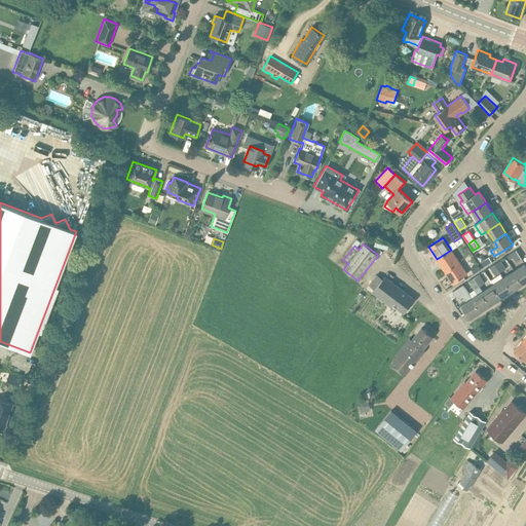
[(437,259),(445,271),(459,262),(451,250),(437,259)]
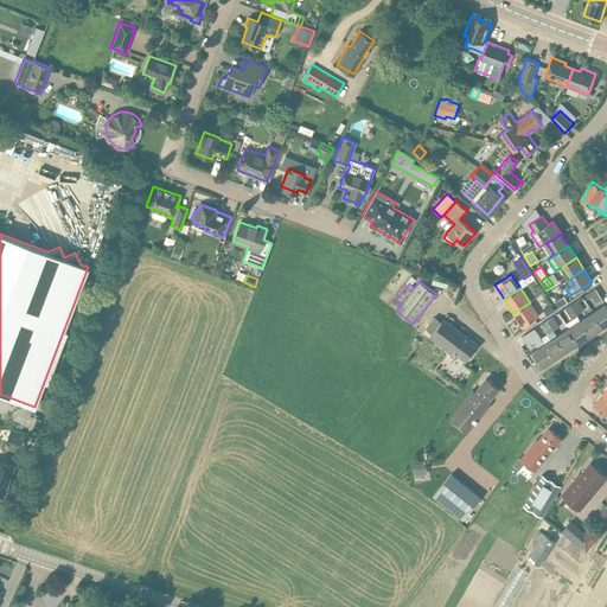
[(595,288),(585,295),(588,299),(592,296),(595,302),(602,298),(595,288)]
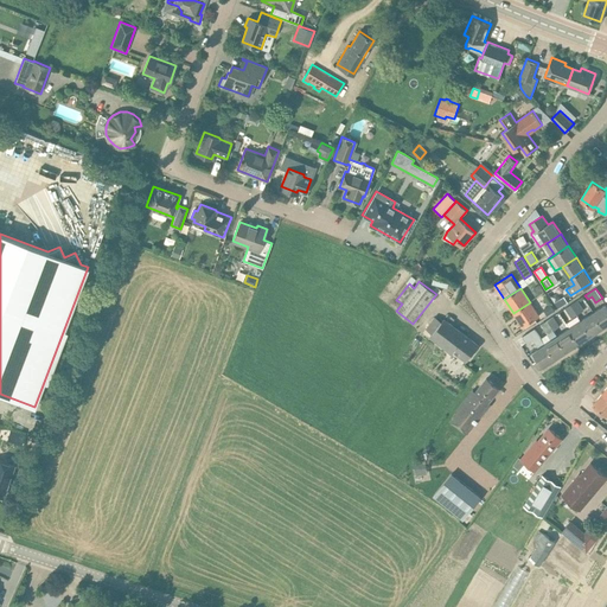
[(556,292),(550,295),(558,308),(568,302),(563,295),(560,296),(556,292)]
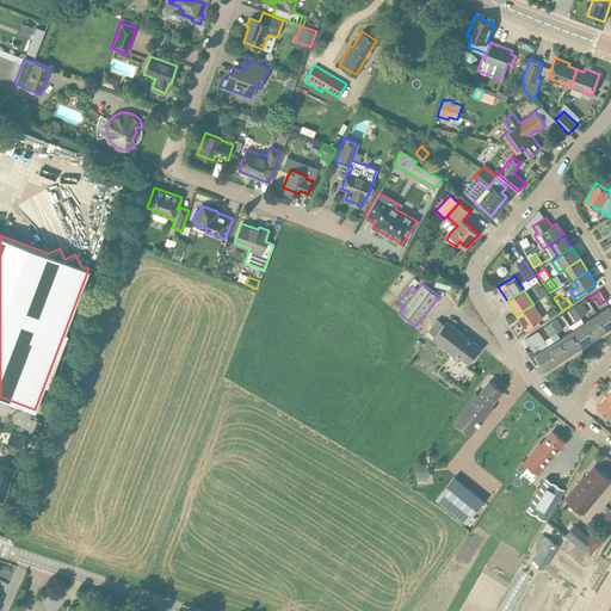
[(574,307),(581,316),(587,312),(581,302),(574,307)]
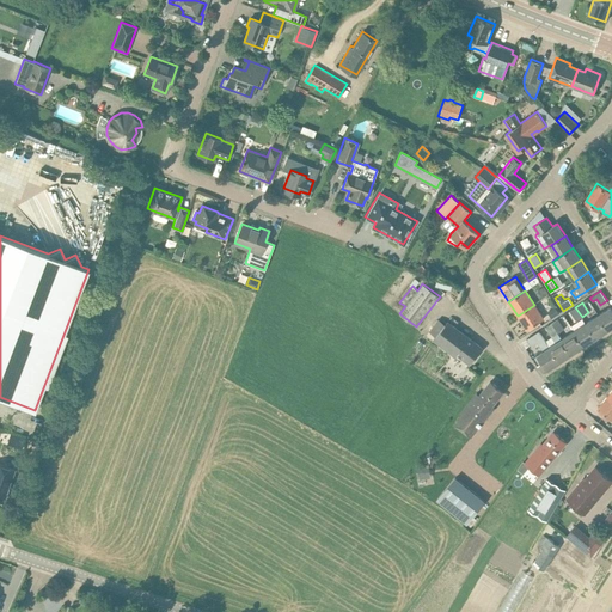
[(534,305),(518,316),(526,330),(544,318),(534,305)]
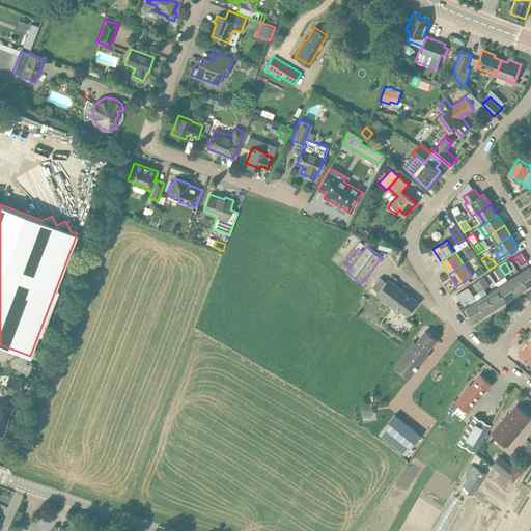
[(481,266),(475,270),(479,276),(485,272),(481,266)]
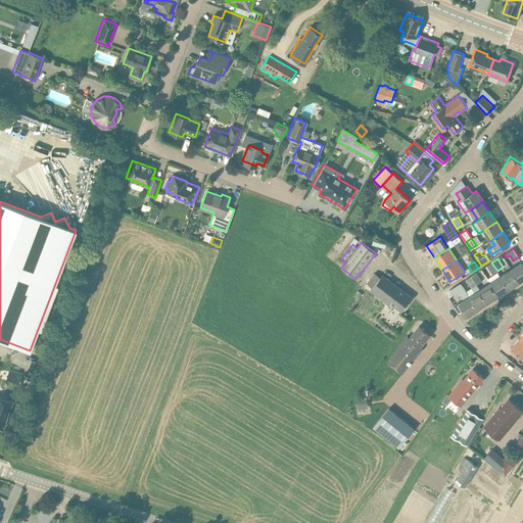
[(497,271),(491,263),(486,266),(492,275),(497,271)]
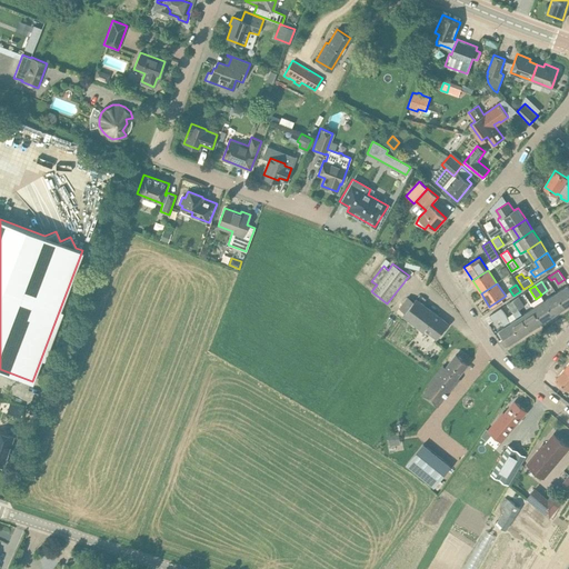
[(556,293),(565,307),(568,303),(568,287),(568,286),(556,293)]
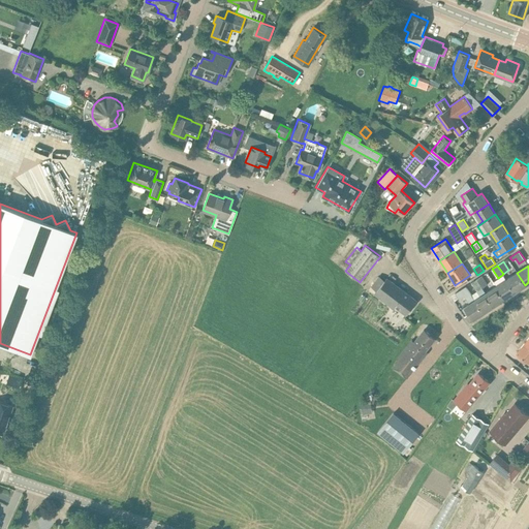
[(517,273),(506,279),(515,292),(525,285),(517,273)]
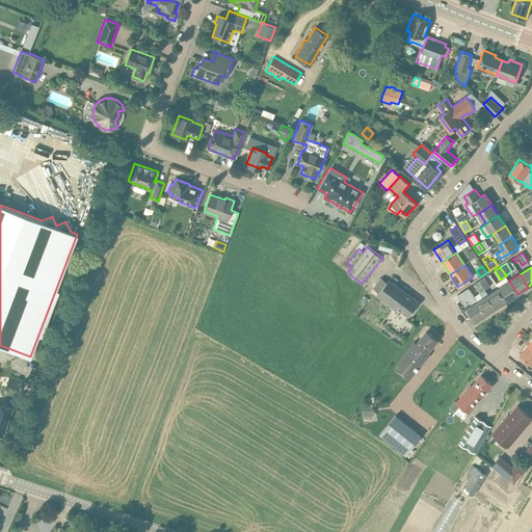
[(373,288),(379,292),(377,295),(397,311),(398,309),(408,316),(420,301),(390,278),(388,282),(381,276),(373,288)]
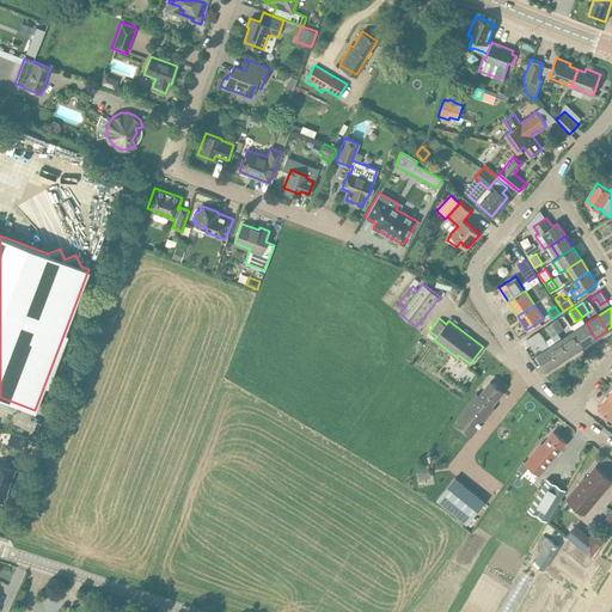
[(558,332),(564,329),(557,318),(551,323),(558,332)]
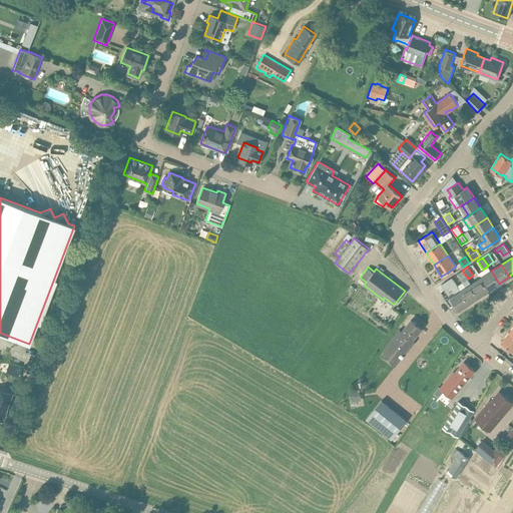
[(468,279),(462,271),(457,274),(462,283),(463,283),(466,288),(461,291),(469,304),(479,297),(471,284),(468,279)]
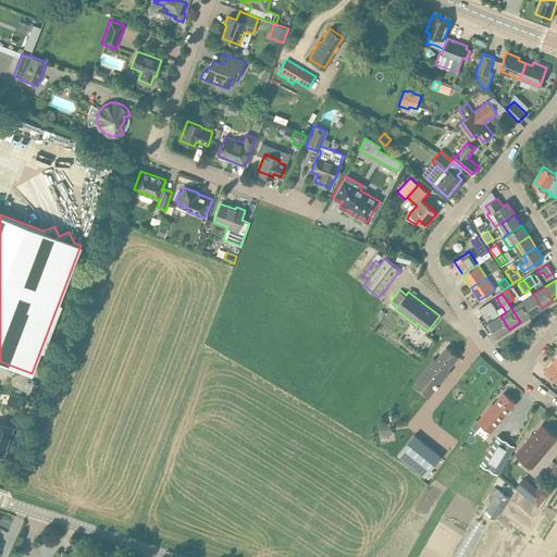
[(533,294),(522,301),(531,314),(542,308),(533,294)]
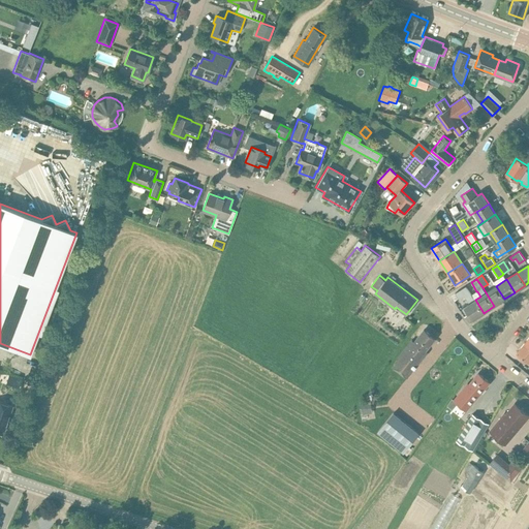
[(466,314),(468,313),(472,319),(484,313),(475,300),(474,300),(466,285),(455,292),(459,299),(464,296),(469,304),(462,308),(466,314)]
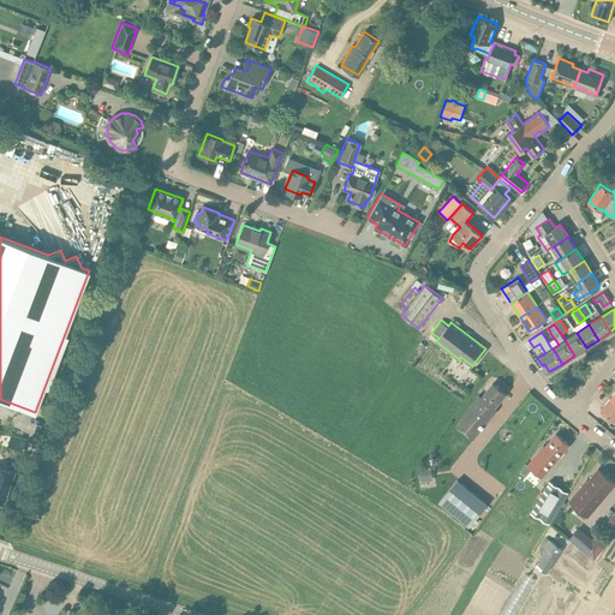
[(565,340),(574,356),(586,347),(577,333),(565,340)]
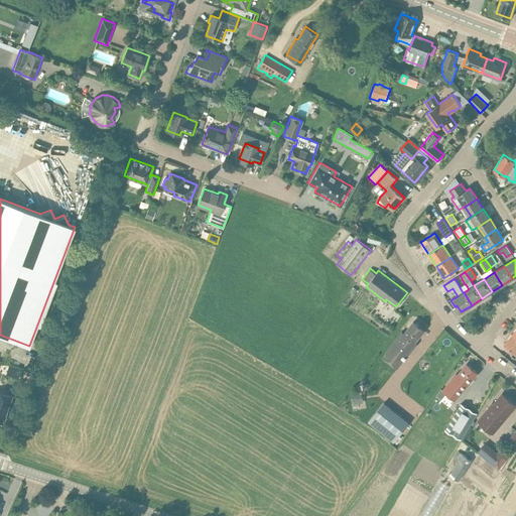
[(418,344),(415,342),(425,330),(414,320),(404,333),(402,331),(387,349),(389,351),(383,358),(395,367),(398,369),(418,344)]
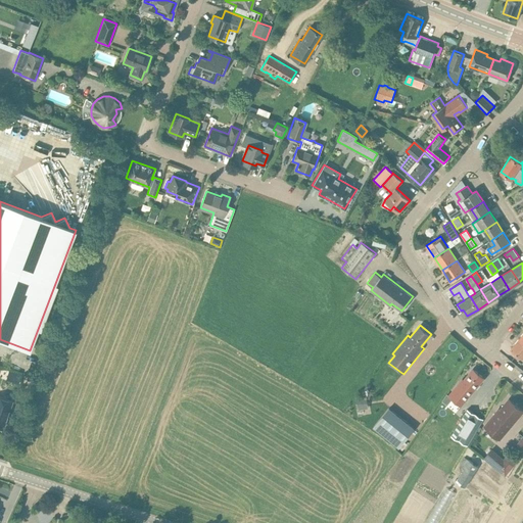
[(522,358),(522,340),(519,337),(511,347),(522,358)]
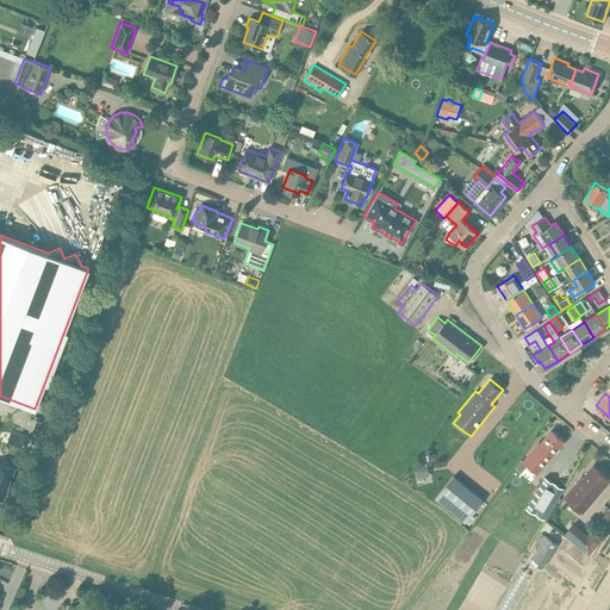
[(539,473),(554,454),(565,440),(552,429),(541,443),(539,441),(523,460),(539,473)]
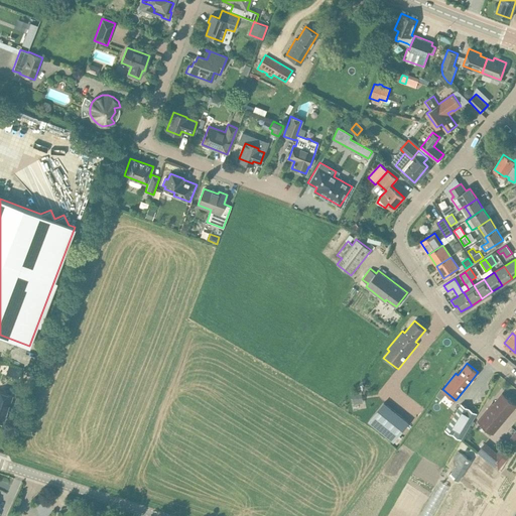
[(0,420),(3,421),(12,396),(0,391),(0,420)]
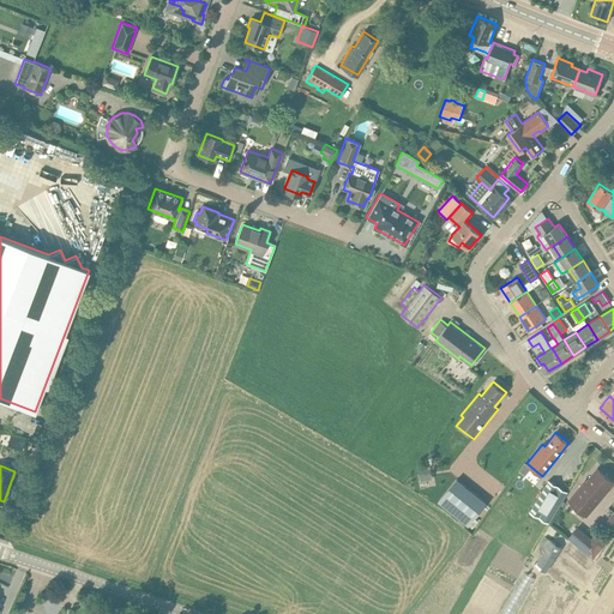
[(422,488),(434,485),(429,465),(416,468),(422,488)]
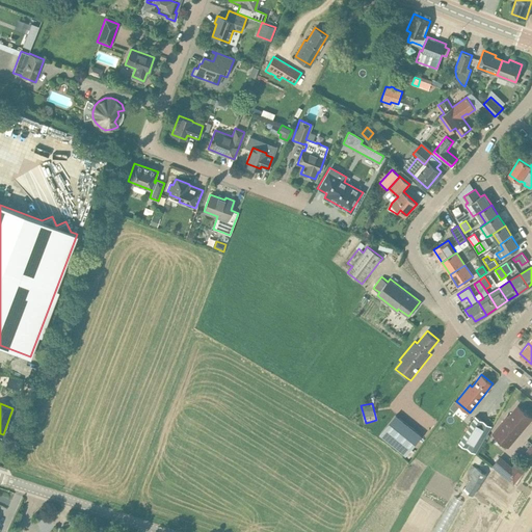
[(508,447),(524,428),(531,418),(531,416),(517,405),(509,416),(507,415),(491,433),(508,447)]
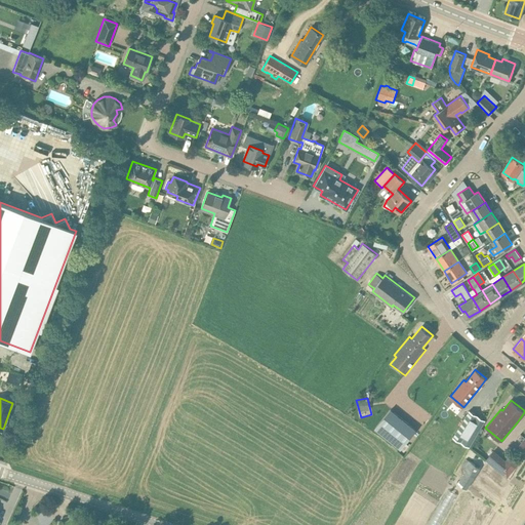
[(390,409),(374,428),(400,449),(410,438),(416,430),(390,409)]
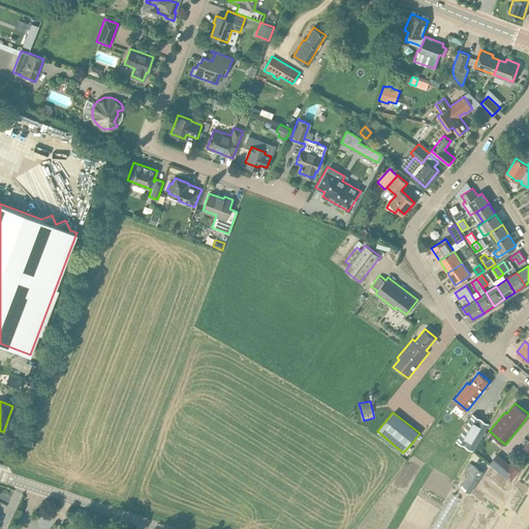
[(472,449),(489,424),(472,413),(457,440),(472,449)]
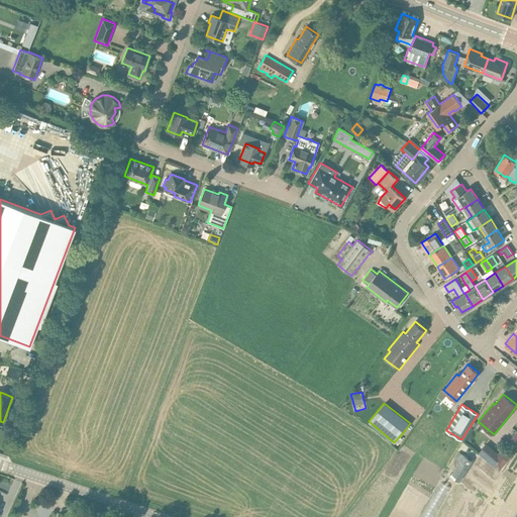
[(511,455),(500,445),(492,454),(483,445),(478,450),(498,470),(511,455)]
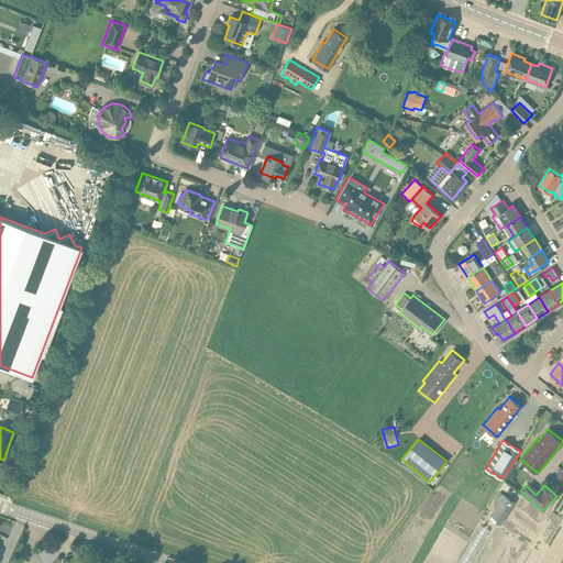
[(500,504),(490,518),(500,525),(516,503),(499,492),(495,499),(500,504)]
